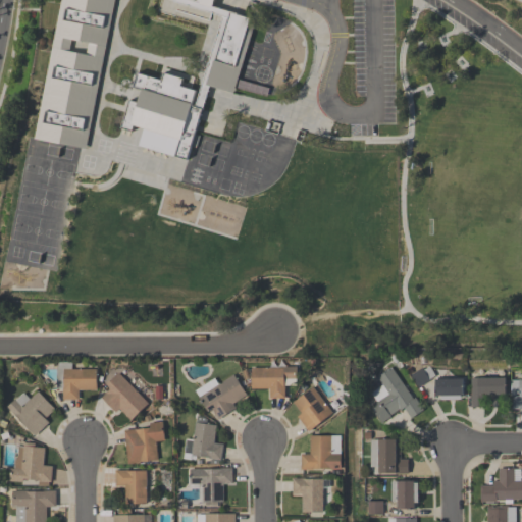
[(90,150),(114,0),(61,0),(38,141),(90,150)]
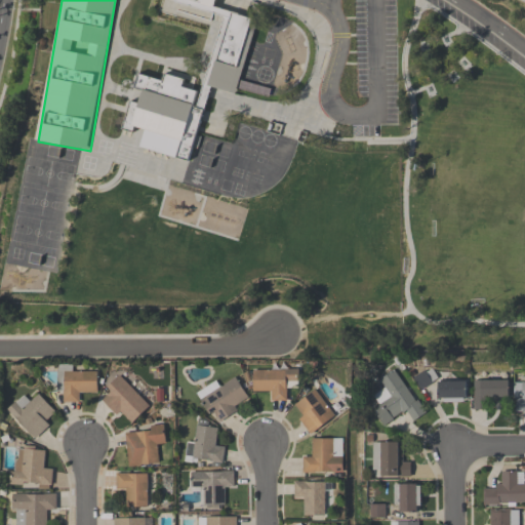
[(165,13),(168,0),(216,0),(215,8),(255,17),(237,94),(208,88),(191,160),(128,146),(130,136),(123,134),(137,74),(164,81),(165,75),(185,79),(183,88),(204,92),(221,18),(212,16),(210,25),(165,13)]
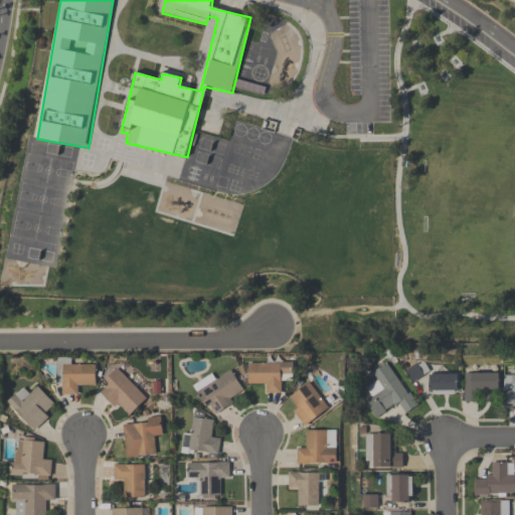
[(56,358),(56,384),(64,384),(64,395),(77,394),(76,385),(96,384),(96,364),(72,364),(72,358),(56,358)]
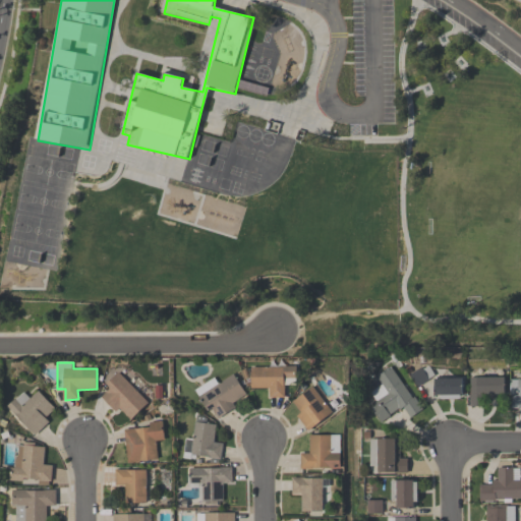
[(375,379),(387,395),(368,407),(382,424),(402,410),(408,419),(422,410),(392,366),(375,379)]
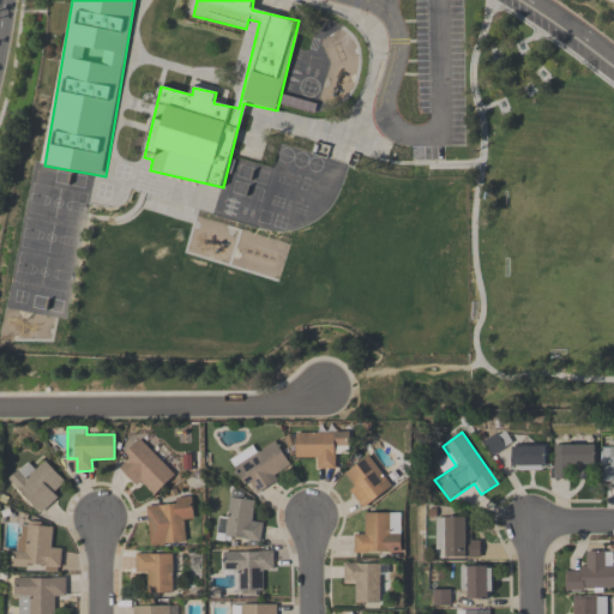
[(295,458),(317,458),(317,469),(337,469),(337,446),(349,446),(349,433),(295,433),(295,458)]
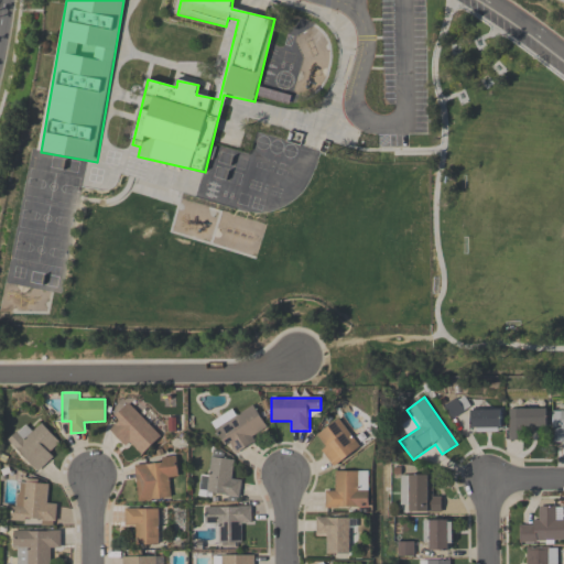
[(500,410),(489,410),(489,403),(466,403),(466,401),(447,401),(447,414),(470,414),(470,433),(500,432),(500,410)]
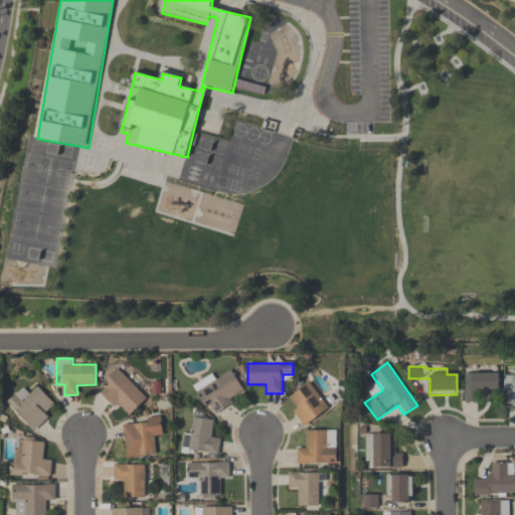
[(109,387),(101,394),(117,411),(121,407),(129,415),(147,399),(118,367),(104,381),(109,387)]
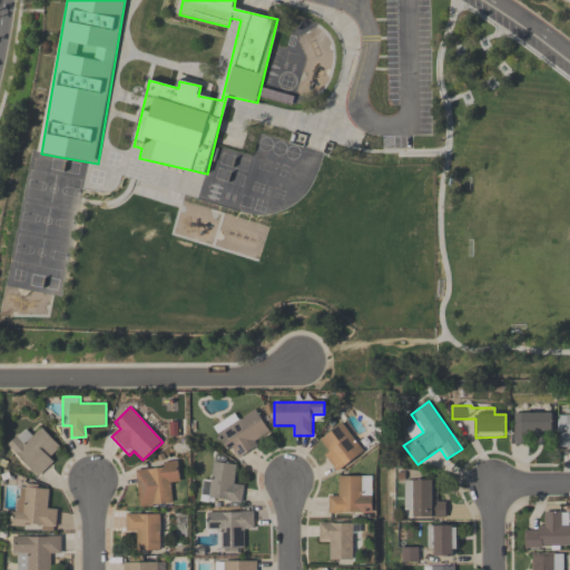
[(216,430),(233,460),(272,438),(255,408),(216,430)]
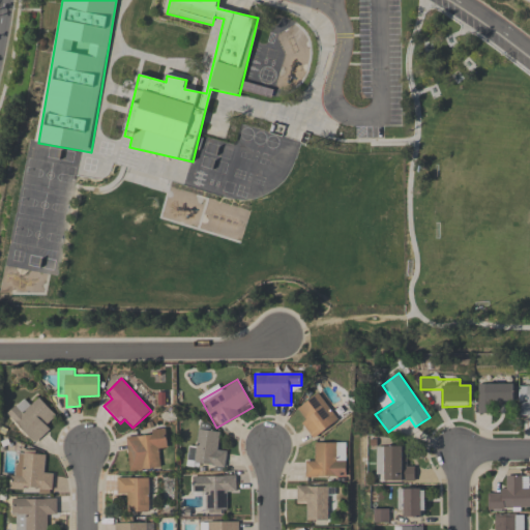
[(513,384),(478,384),(478,414),(491,414),(491,405),(513,405),(513,384)]
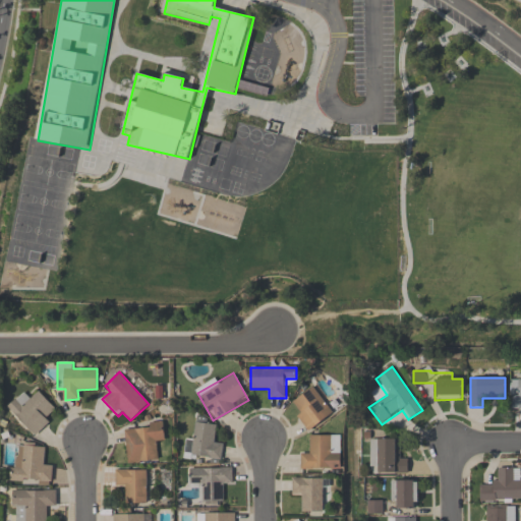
[(511,410),(520,409),(520,380),(511,381),(511,410)]
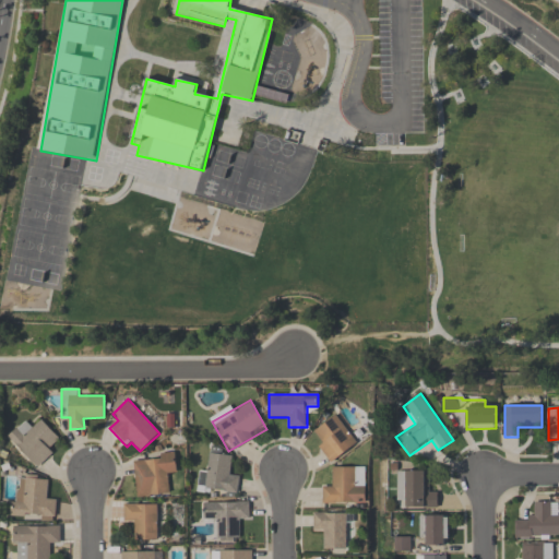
[(310,435),(333,462),(357,442),(334,415),(310,435)]
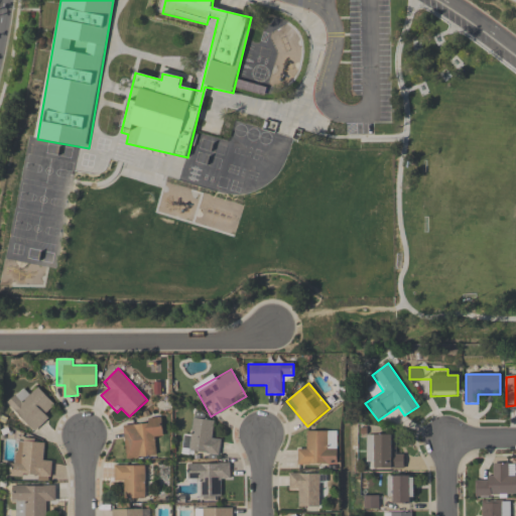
[(23,388),(7,404),(34,432),(58,408),(38,388),(30,395),(23,388)]
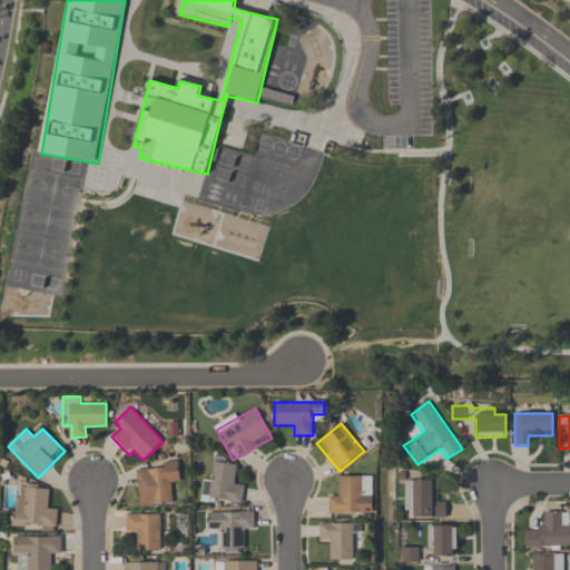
[(203,498),(242,503),(244,482),(234,481),(236,465),(213,462),(210,482),(205,482),(203,498)]
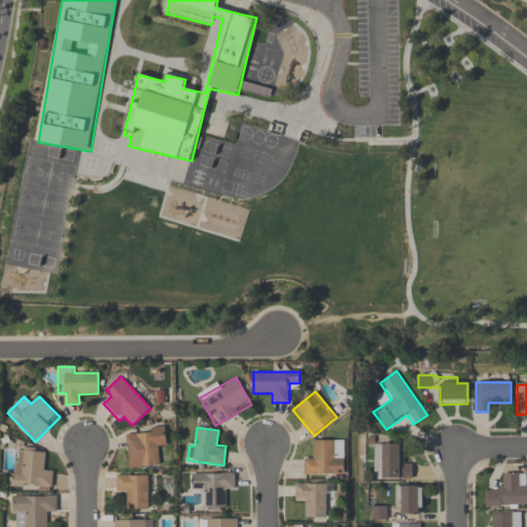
[(160,466),(157,447),(167,446),(165,428),(126,431),(129,469),(160,466)]
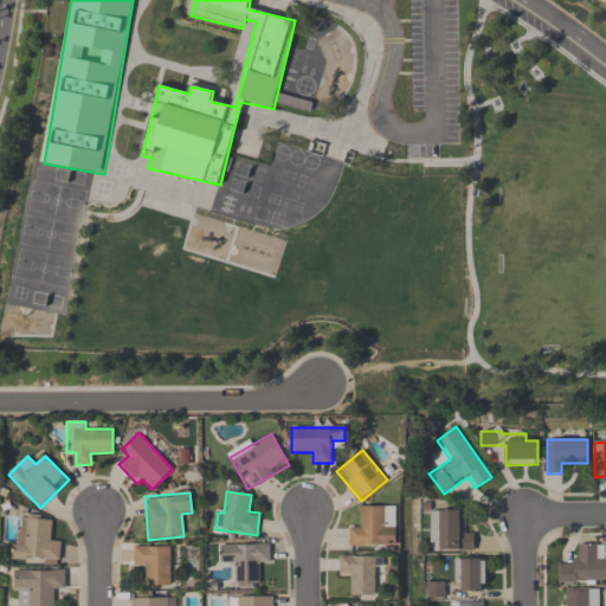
[(395,507),(360,507),(360,523),(349,523),(349,547),(395,547),(395,507)]
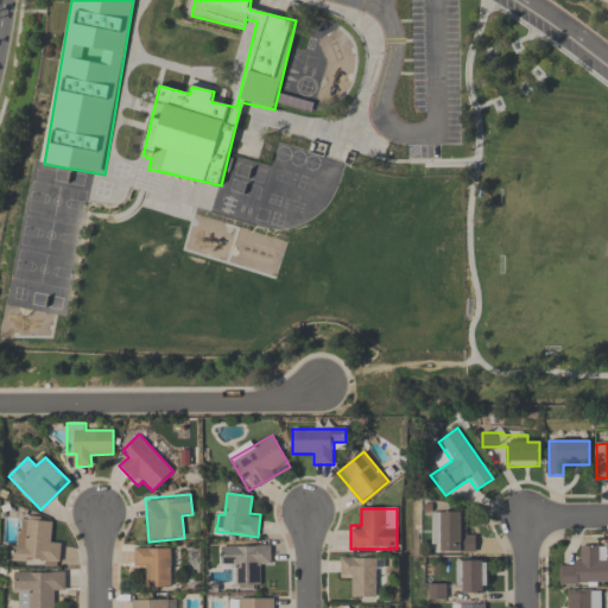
[(432,512),(432,553),(475,553),(475,531),(464,531),(464,512),(432,512)]
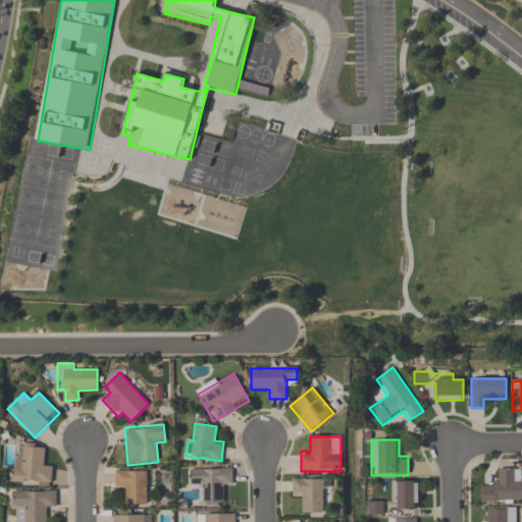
[(13,481),(52,483),(53,467),(44,466),(45,448),(15,447),(13,481)]
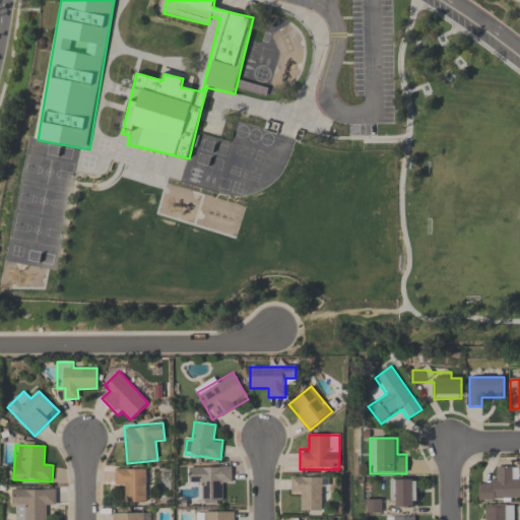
[(189,467),(189,484),(200,484),(200,505),(222,505),(222,484),(232,484),(232,467),(189,467)]
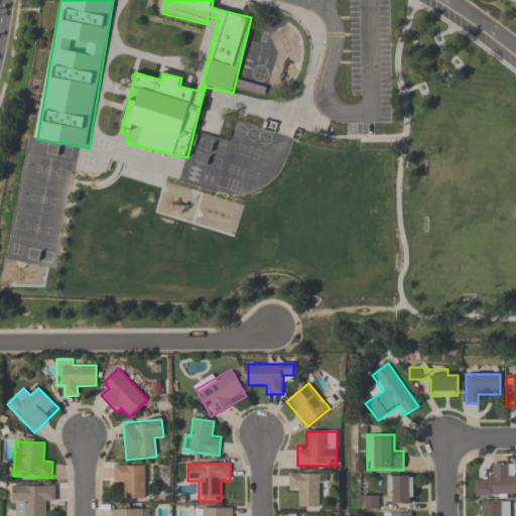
[(515,496),(515,475),(515,464),(492,464),(493,480),(476,480),(476,497),(515,496)]
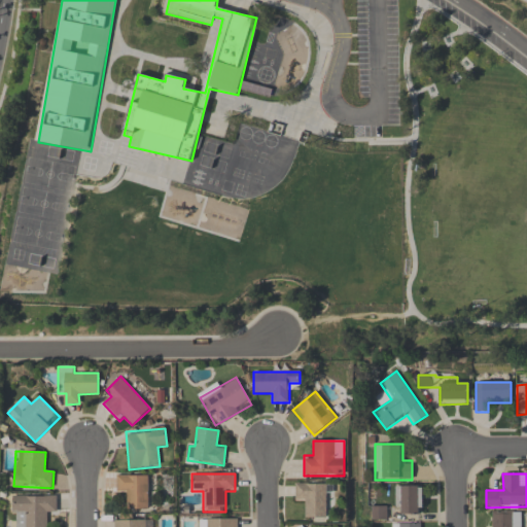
[(148,510),(148,476),(117,476),(117,496),(127,496),(127,510),(148,510)]
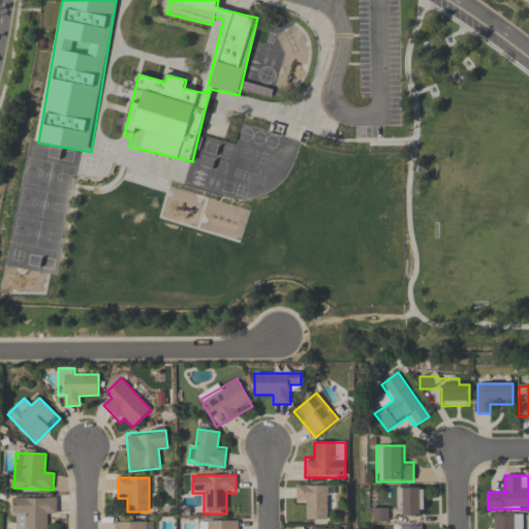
[(307,521),(331,521),(331,486),(297,486),(297,506),(307,506),(307,521)]
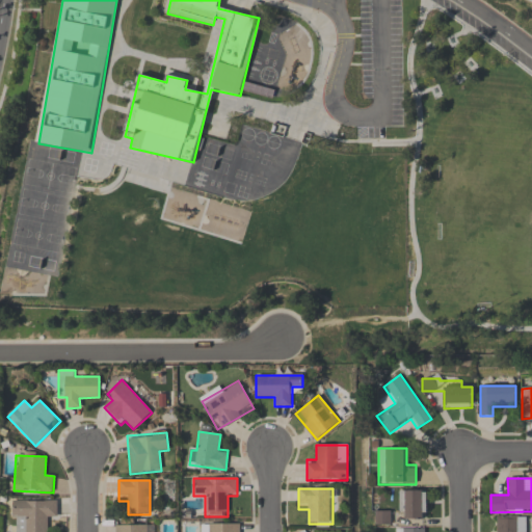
[(427,490),(401,490),(401,520),(427,520),(427,490)]
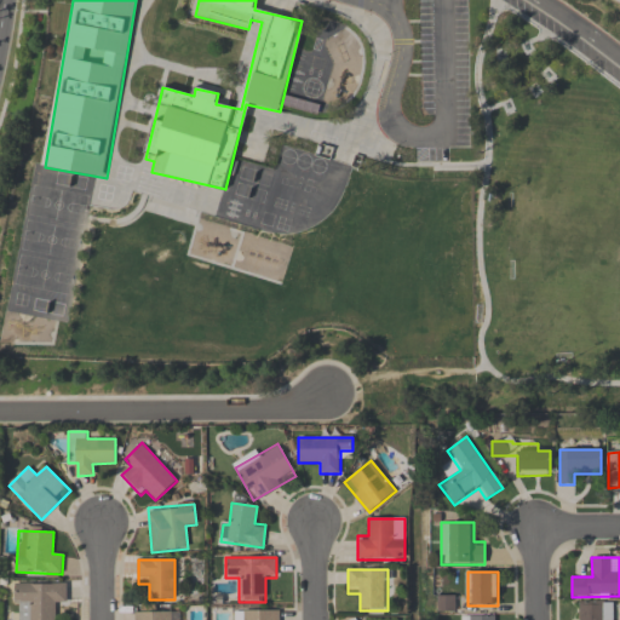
[(16,584),(15,619),(55,619),(56,603),(67,603),(67,584),(16,584)]
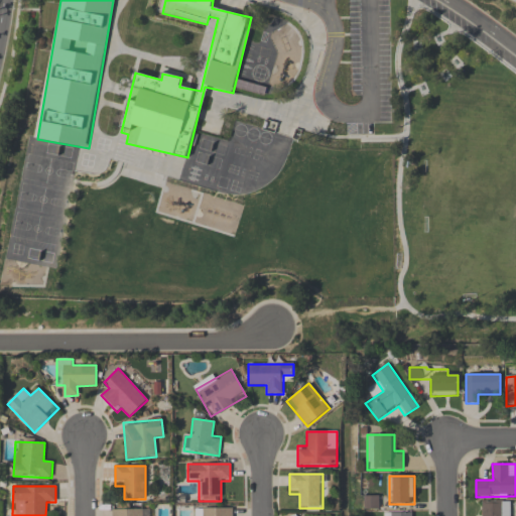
[(365,510),(380,510),(380,496),(365,496),(365,510)]
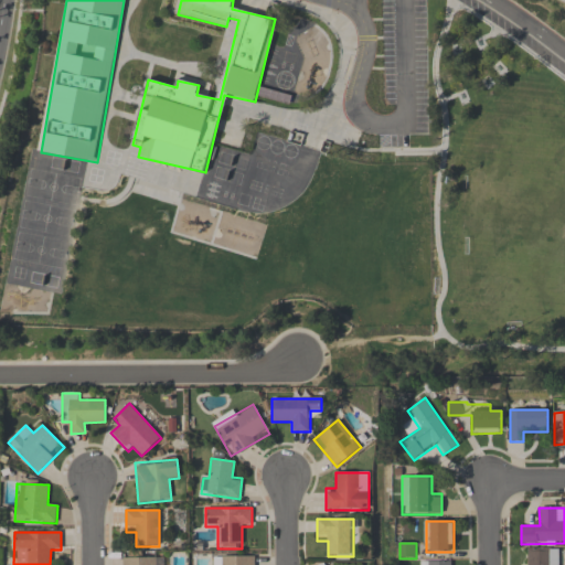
[(556,564),(557,551),(525,550),(524,564),(556,564)]
